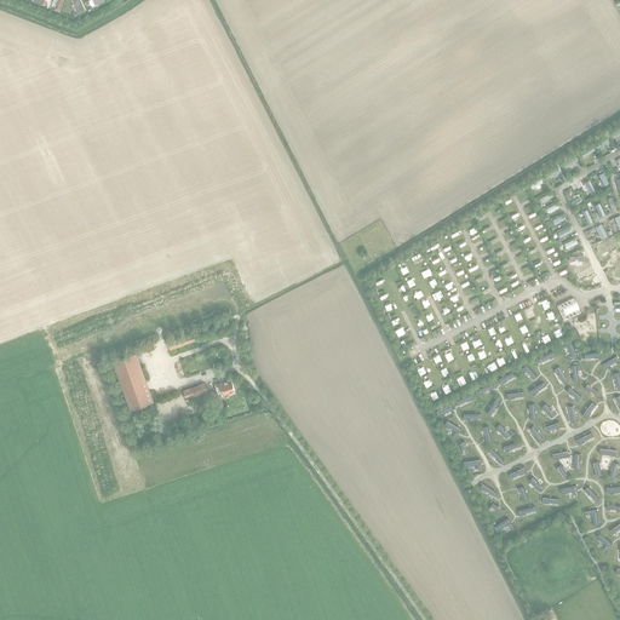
[(608,137),(597,143),(600,147),(610,141),(608,137)]
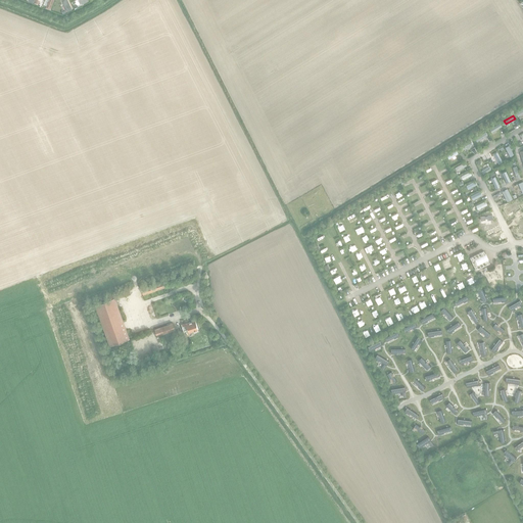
[(500,123),(489,129),(491,132),(502,126),(500,123)]
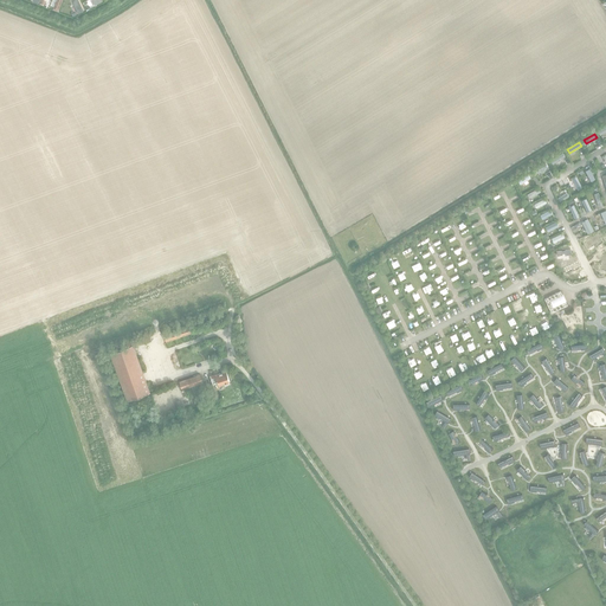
[(562,153),(550,160),(553,163),(565,156),(562,153)]
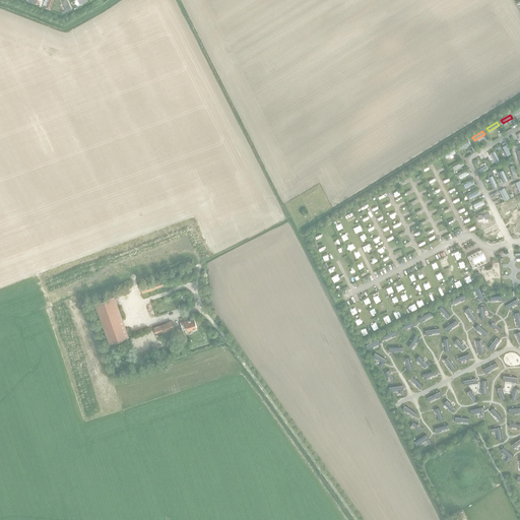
[(468,139),(459,145),(461,148),(469,142),(468,139)]
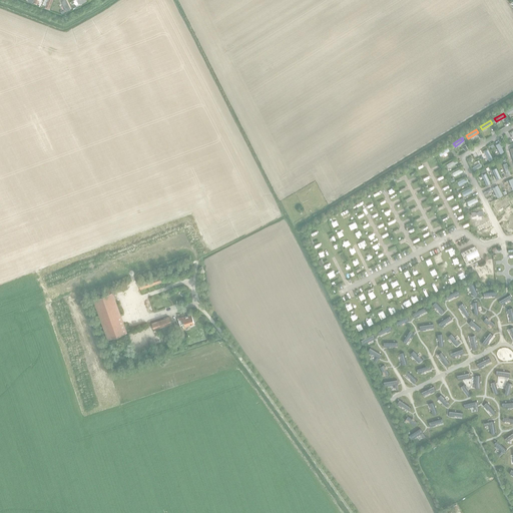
[(499,142),(495,144),(500,153),(504,151),(499,142)]
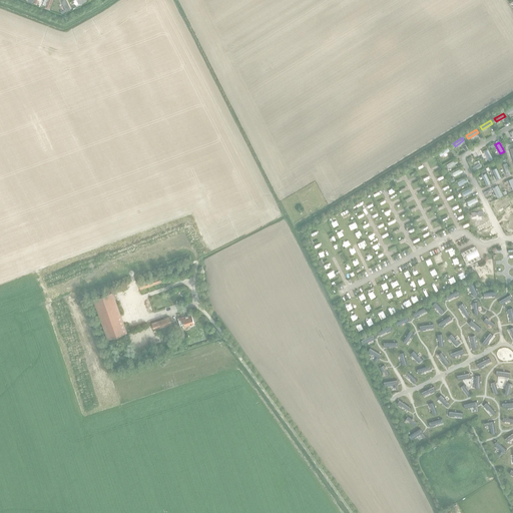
[(447,147),(438,152),(440,155),(448,150),(447,147)]
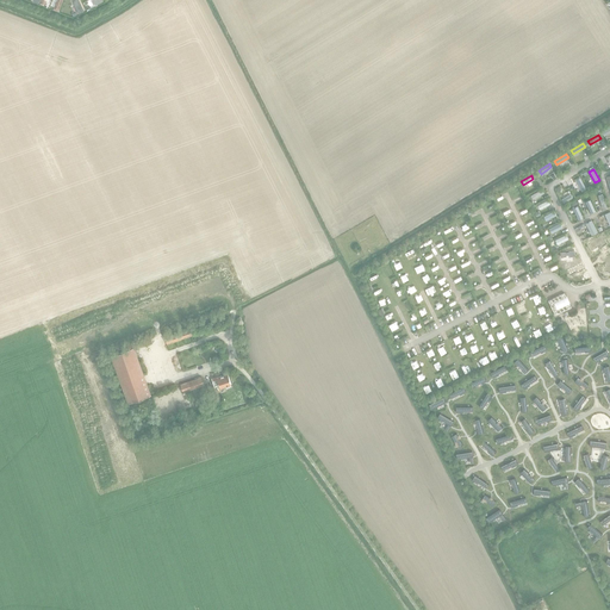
[(584,186),(573,192),(576,195),(586,190),(584,186)]
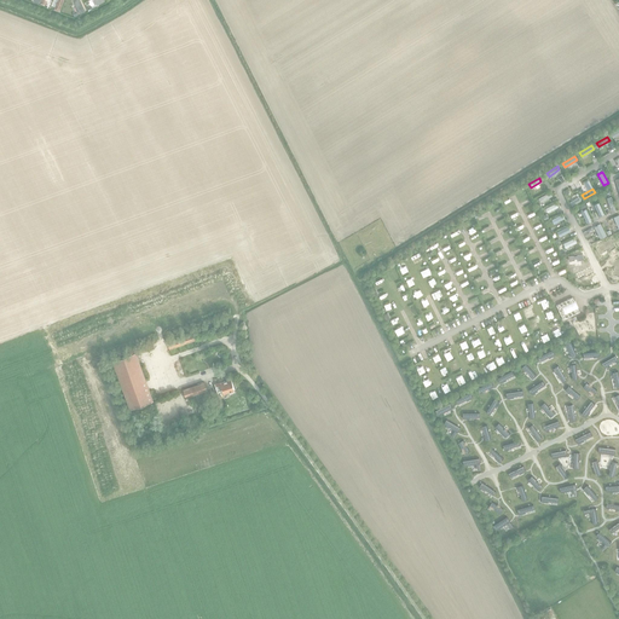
[(550,191),(538,197),(541,202),(551,196),(550,191)]
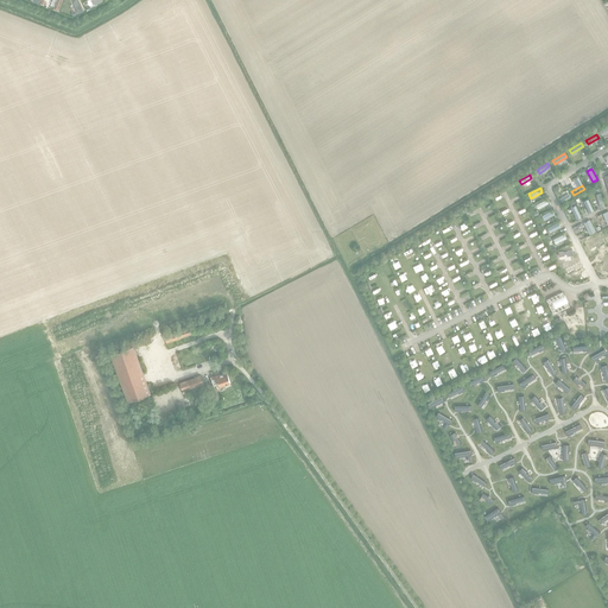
[(589,220),(583,223),(589,234),(595,232),(589,220)]
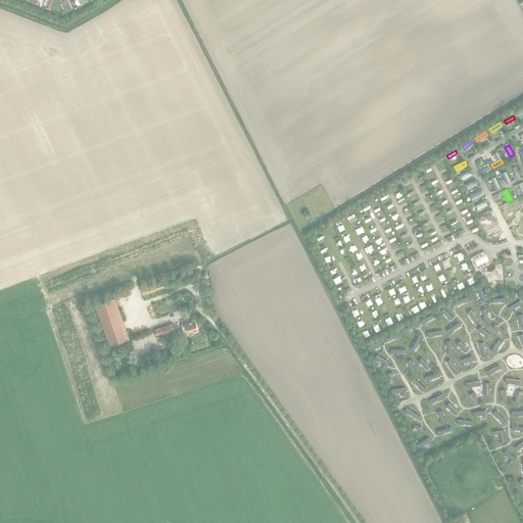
[(484,201),(476,205),(477,209),(486,204),(484,201)]
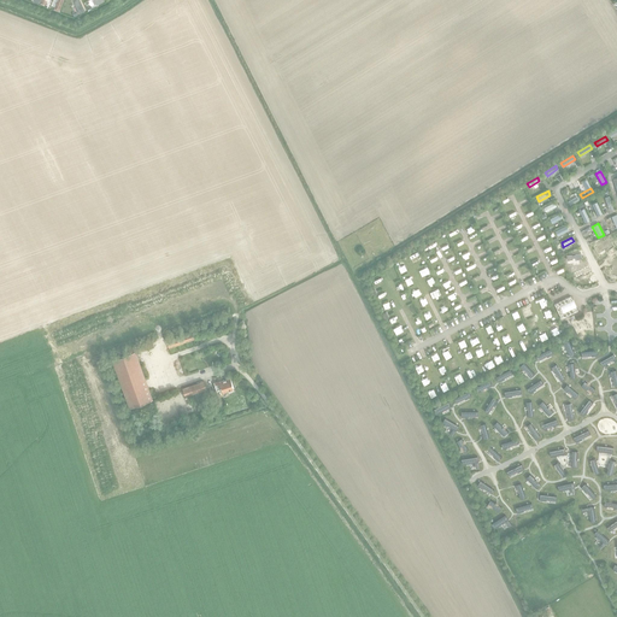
[(603,244),(599,246),(605,258),(609,257),(603,244)]
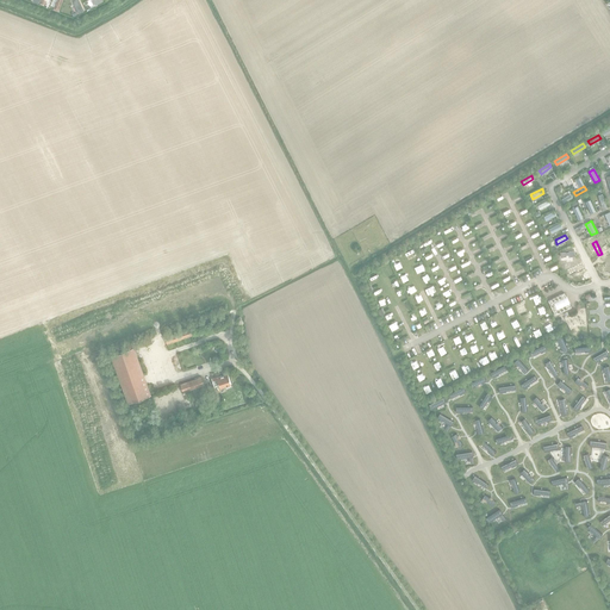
[(571,246),(560,251),(561,255),(573,250),(571,246)]
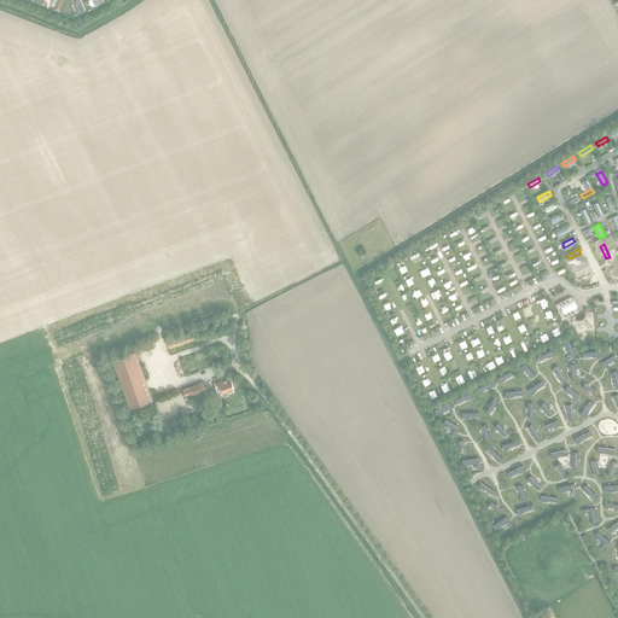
[(584,261),(571,267),(573,272),(587,264),(584,261)]
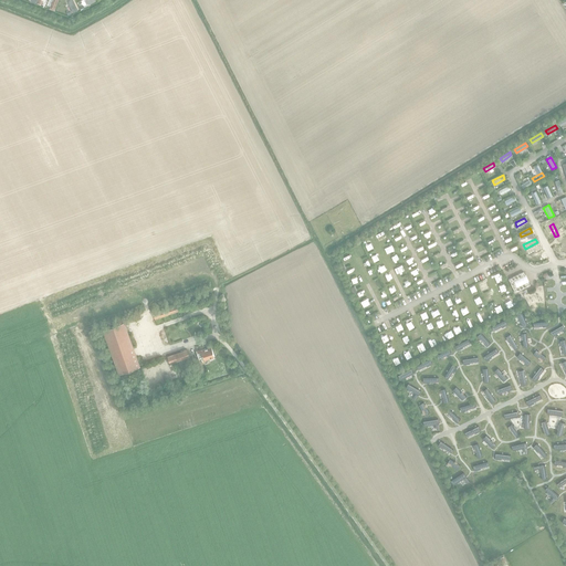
[(515,285),(516,289),(527,284),(521,270),(510,275),(512,279),(510,280),(513,286),(515,285)]
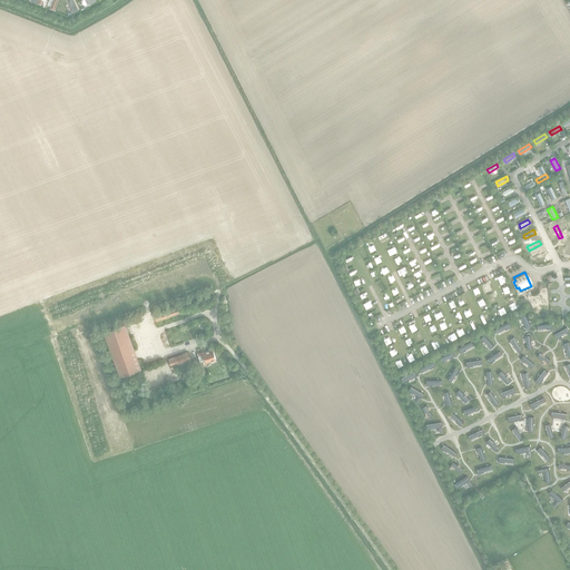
[(154,315),(156,322),(180,313),(178,306),(154,315)]
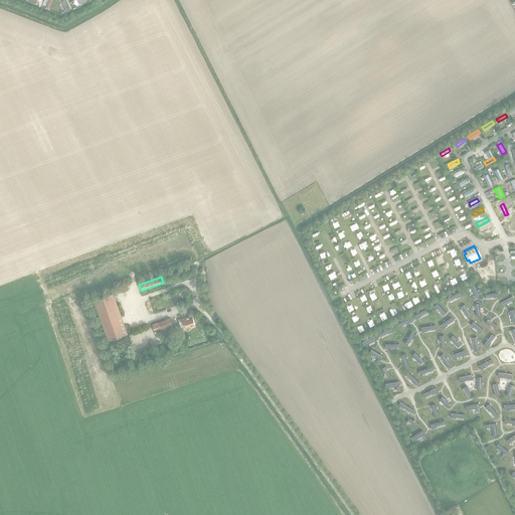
[(94,300),(108,339),(127,332),(113,294),(94,300)]
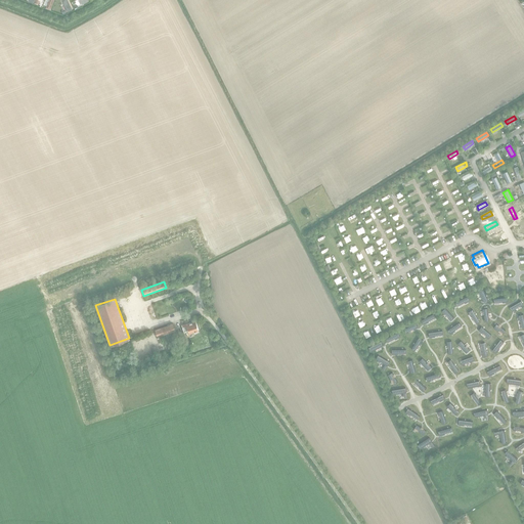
[(194,333),(199,332),(198,330),(195,321),(186,324),(186,325),(182,328),(183,332),(188,330),(188,333),(193,332),(194,333)]
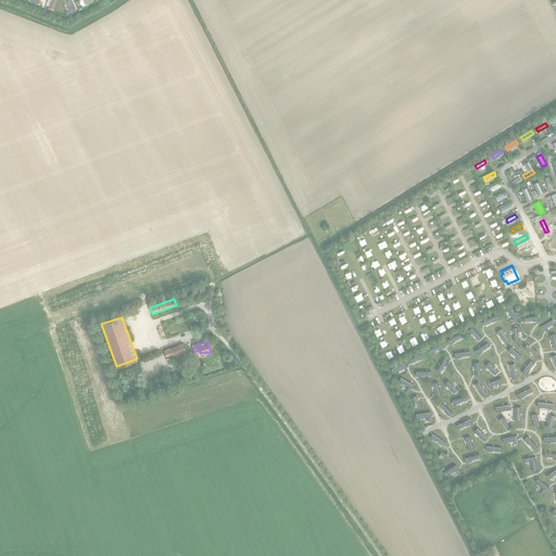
[(164,350),(167,357),(186,351),(182,343),(164,350)]
